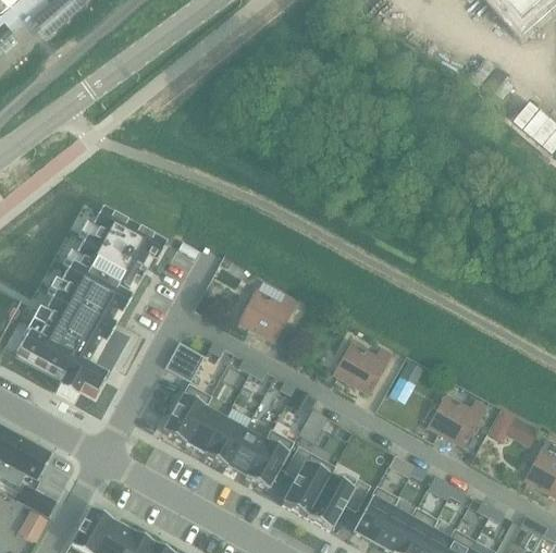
[(58,0),(36,20),(47,33),(82,2),(79,0),(58,0)]
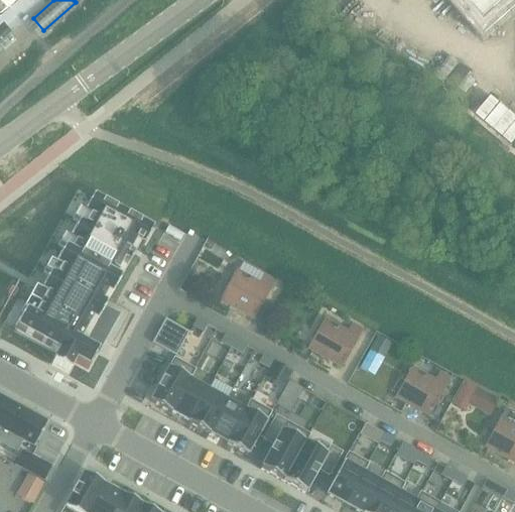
[(461,0),(500,42),(514,27),(514,0),(461,0)]
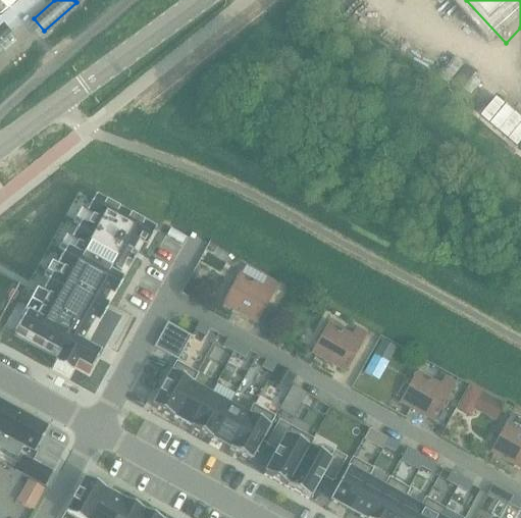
[(23,314),(15,330),(59,354),(52,366),(68,374),(74,363),(89,371),(98,355),(94,353),(101,340),(105,343),(120,314),(106,307),(105,306),(101,304),(107,293),(111,296),(112,297),(114,294),(119,283),(121,280),(120,279),(115,277),(137,240),(142,243),(146,245),(155,228),(94,195),(86,211),(92,215),(86,225),(80,222),(70,238),(77,242),(71,253),(64,249),(56,265),(62,268),(56,279),(50,275),(41,292),(47,296),(34,319),(23,314)]
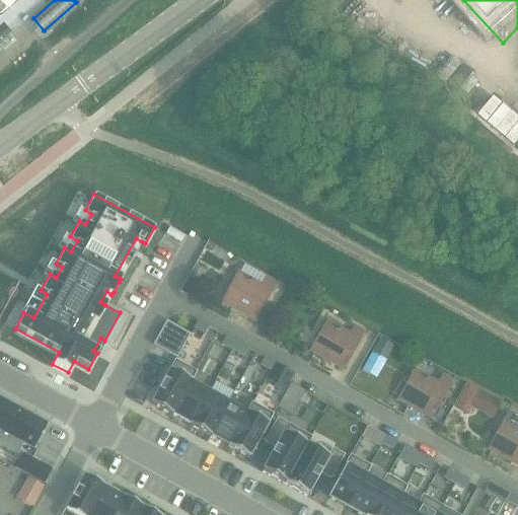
[(239,270),(231,283),(241,288),(233,304),(256,317),(278,280),(267,274),(263,282),(239,270)]
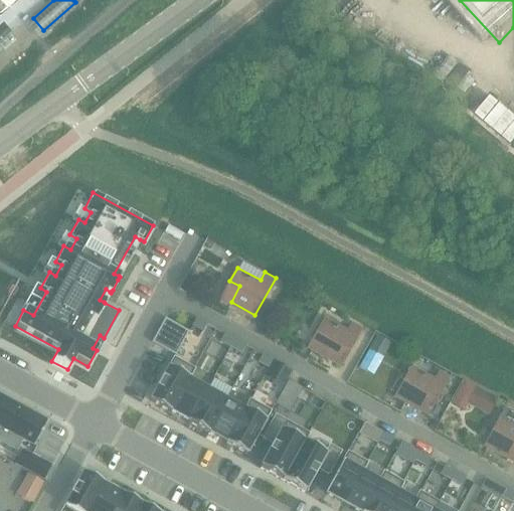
[(196,315),(192,322),(203,328),(207,321),(196,315)]
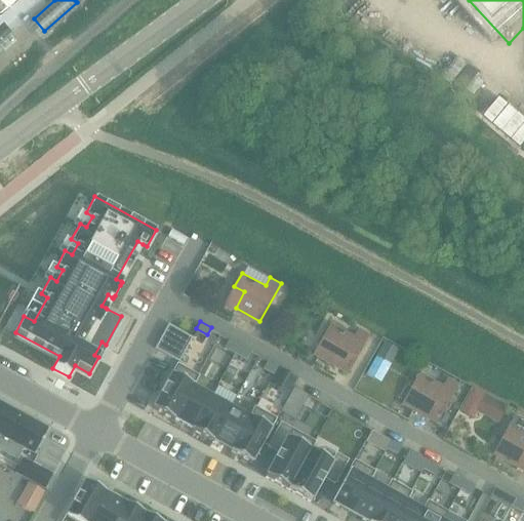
[(169,322),(156,346),(179,358),(192,335),(170,323),(169,322)]
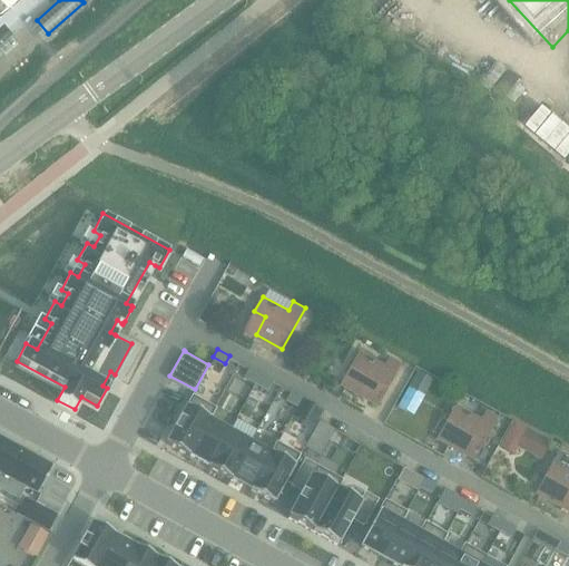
[(353,389),(379,402),(402,361),(391,355),(386,364),(360,350),(352,364),(363,371),(353,389)]
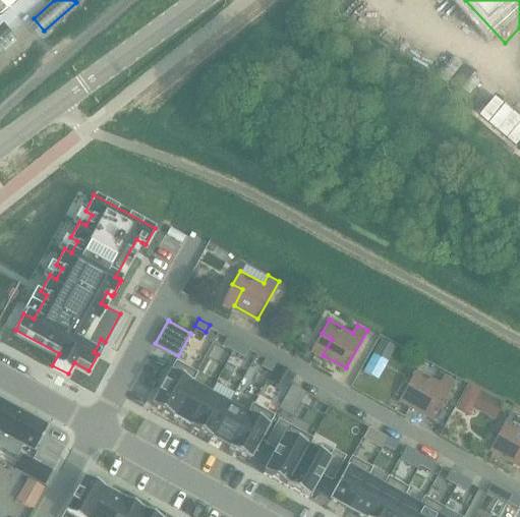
[(227,335),(223,342),(234,348),(237,341),(227,335)]
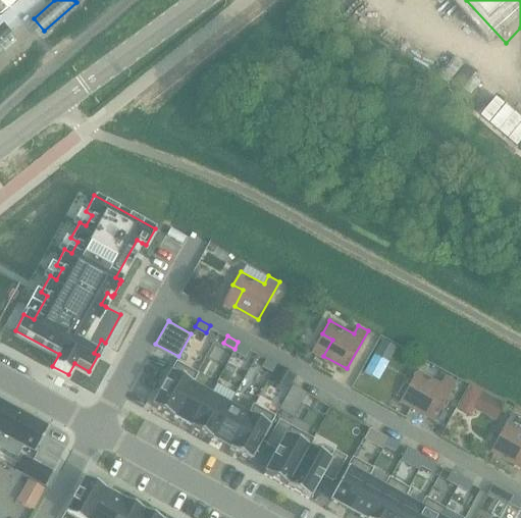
[(382,335),(374,351),(388,359),(397,344),(382,335)]
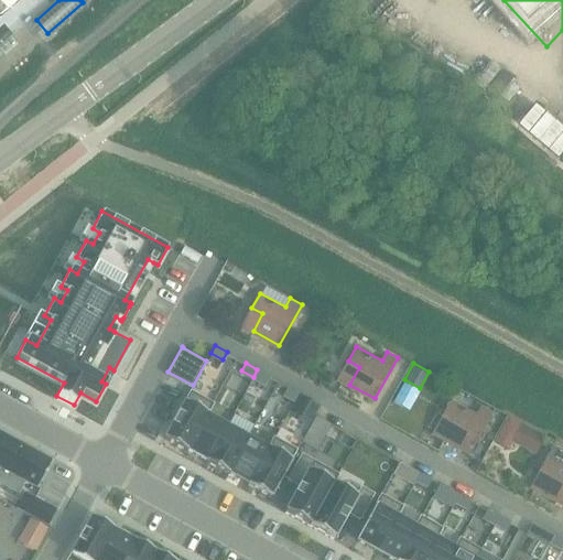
[(257,369),(253,377),(264,383),(269,375),(257,369)]
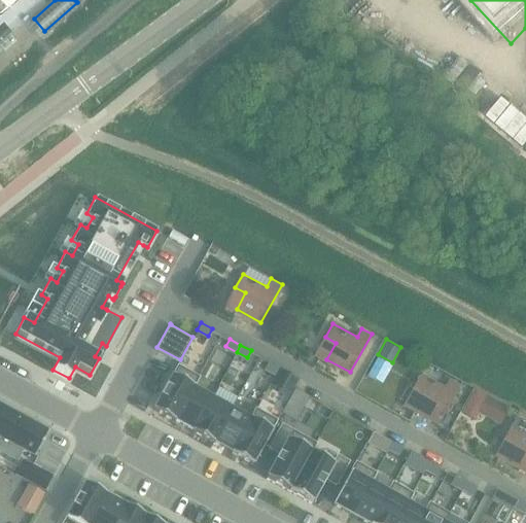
[(269,359),(265,367),(275,373),(279,365),(269,359)]
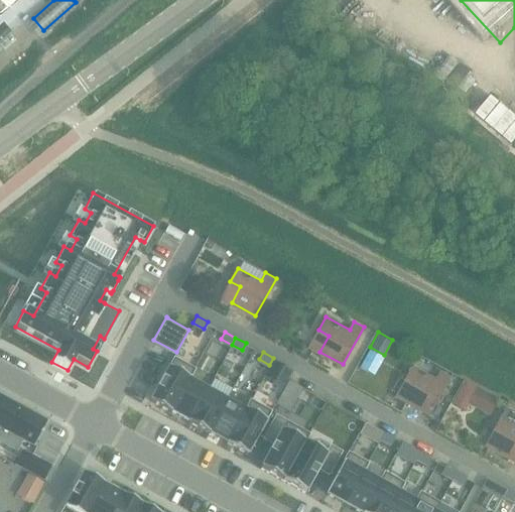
[(174,356),(150,398),(171,408),(188,376),(189,376),(195,367),(174,356)]
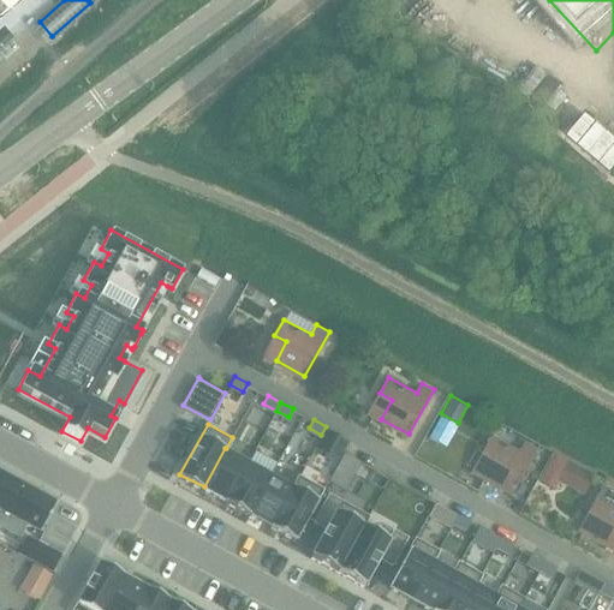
[(327,428),(317,444),(339,458),(350,440),(327,428)]
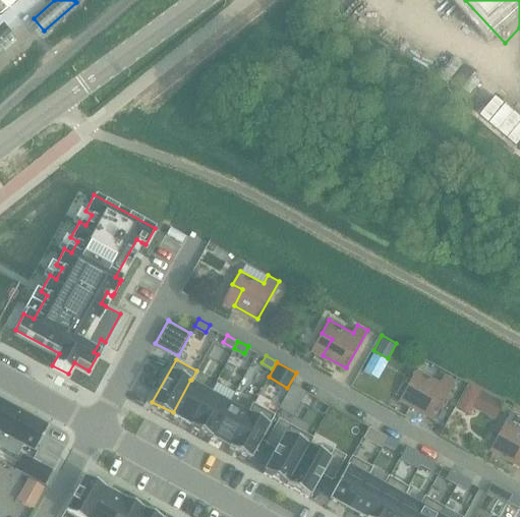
[(410,382),(401,398),(411,404),(435,417),(456,380),(446,374),(442,382),(417,368),(410,382)]
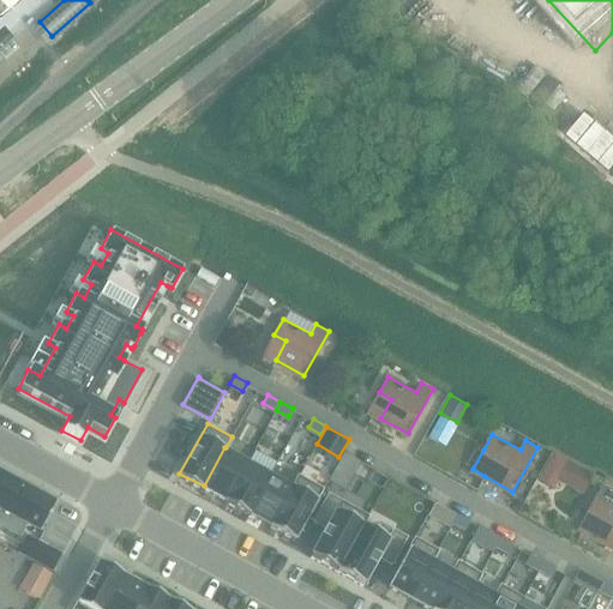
[(224,447),(204,486),(204,487),(226,498),(227,499),(247,459),(226,447),(224,447)]
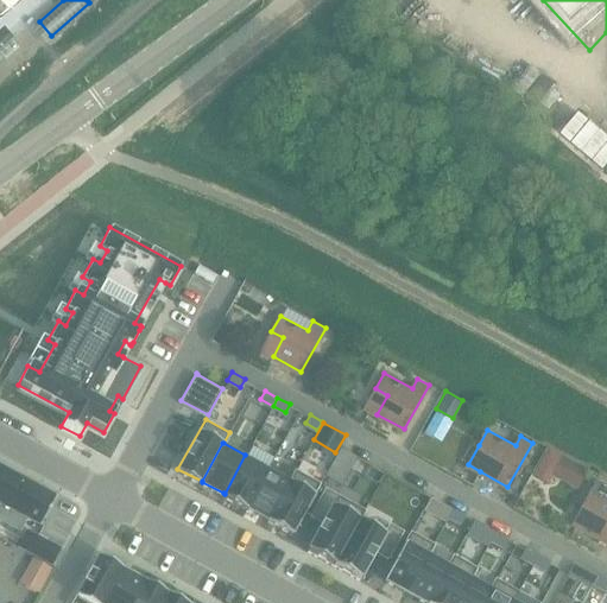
[(341,445),(333,458),(349,467),(356,454),(349,450),(341,445)]
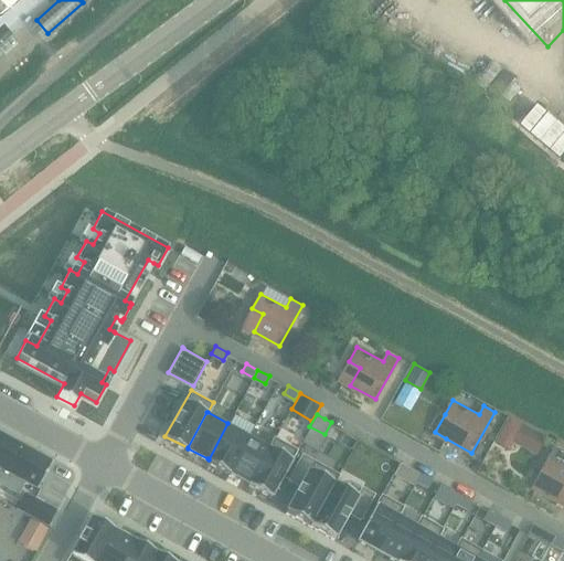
[(520,422),(512,437),(536,452),(545,435),(546,433),(521,420),(520,422)]
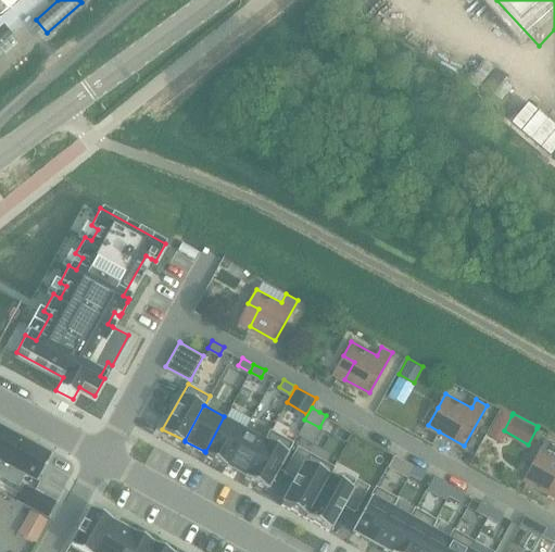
[(204,451),(203,452),(225,465),(226,463),(225,463),(244,428),(224,416),(205,452),(204,451)]
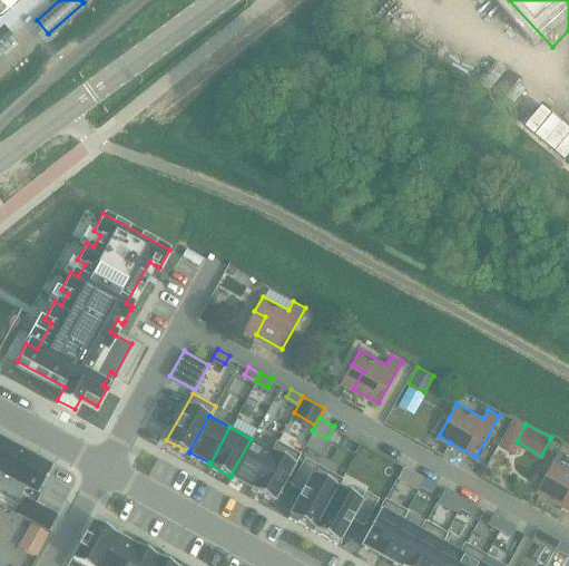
[(0,432),(0,468),(25,482),(38,490),(54,462),(0,432)]
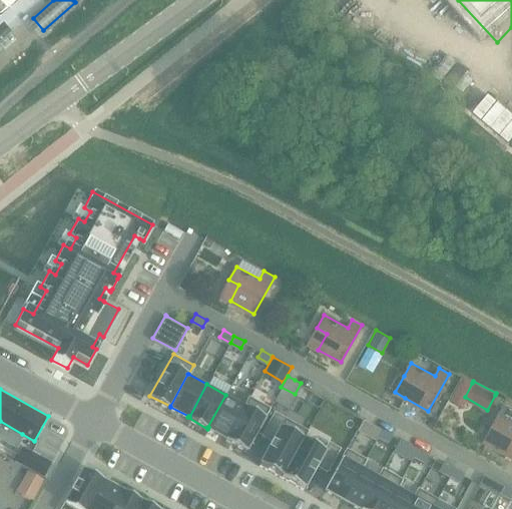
[(225,395),(207,427),(208,427),(226,437),(226,438),(244,405),(243,405),(225,395)]
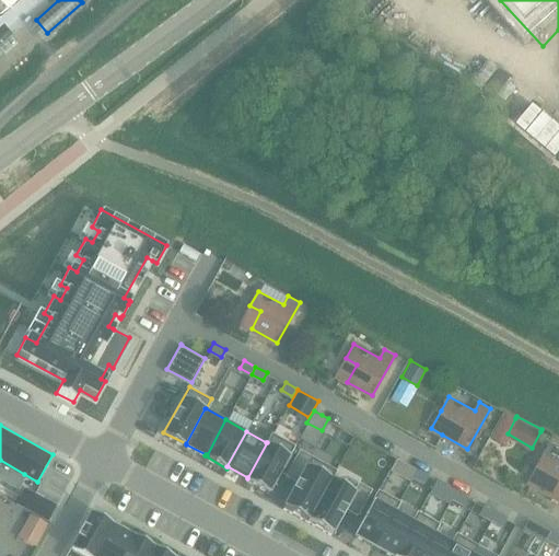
[(247,477),(246,478),(268,490),(294,444),(272,431),(266,442),(267,442),(247,478),(247,477)]
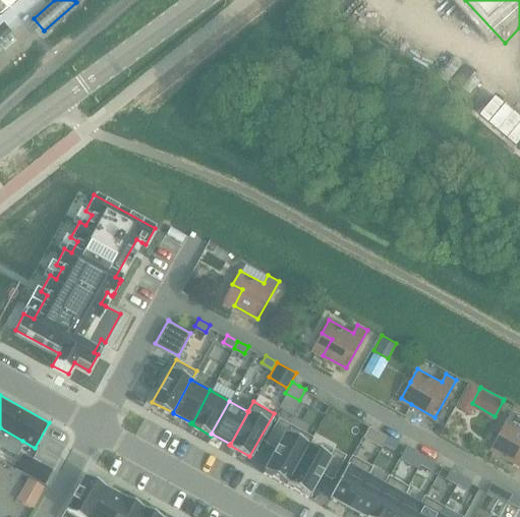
[(508,418),(501,432),(511,438),(502,454),(519,463),(519,413),(513,410),(508,418)]
